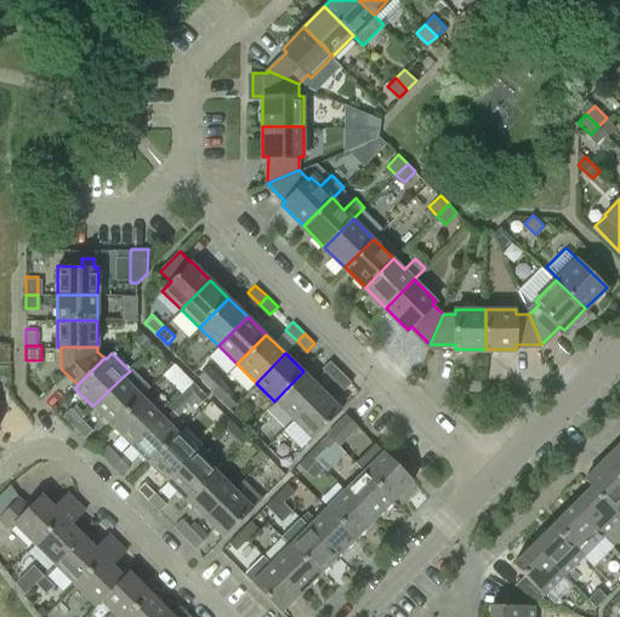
[(334,378),(341,370),(330,359),(323,366),(334,378)]
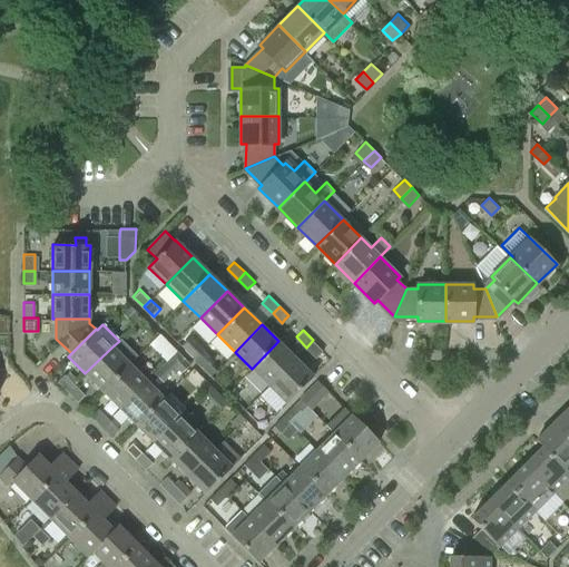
[(196,355),(204,346),(192,335),(183,344),(196,355)]
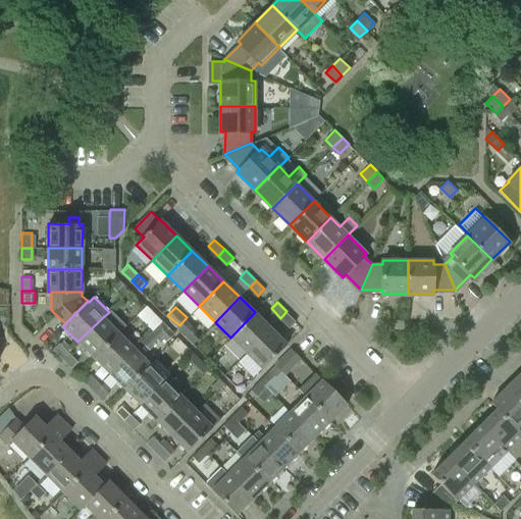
[(287,311),(280,318),(290,326),(296,320),(287,311)]
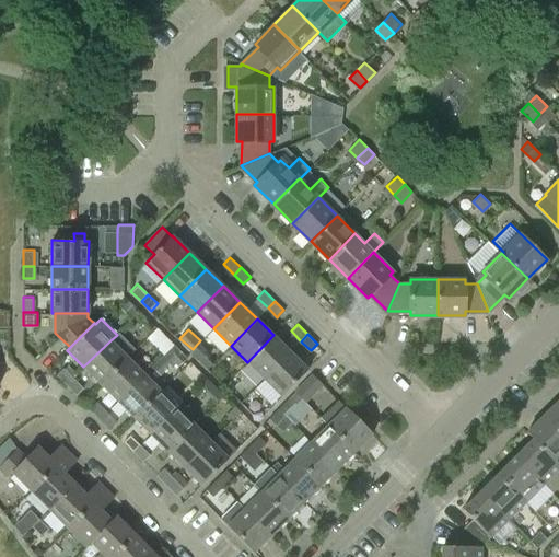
[(247,362),(265,379),(291,351),(274,335),(247,362)]
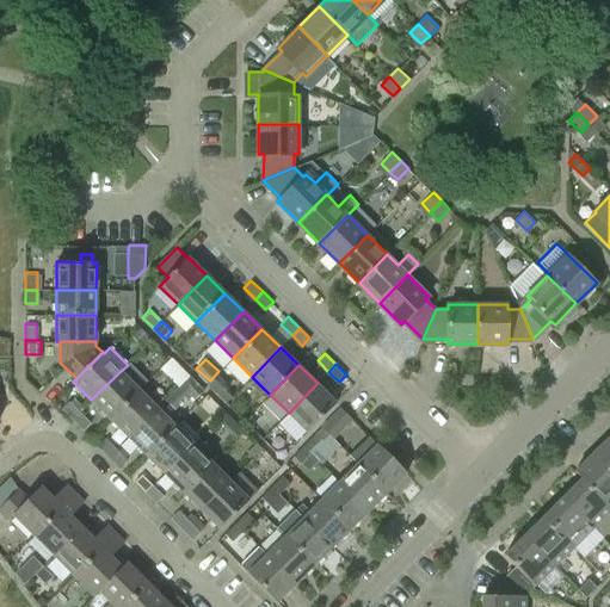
[(139,389),(121,371),(91,400),(110,417),(139,389)]
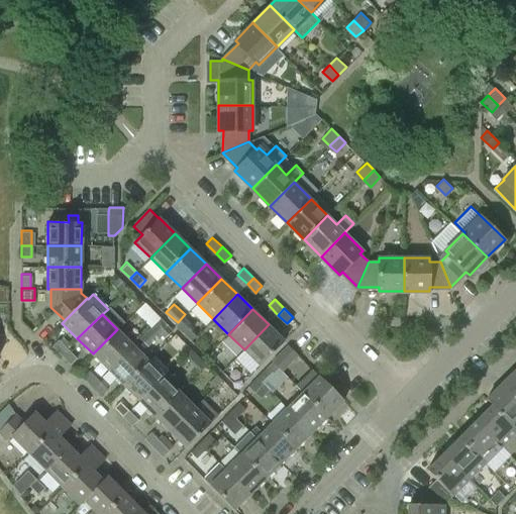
[(172,330),(160,318),(140,338),(148,346),(161,334),(165,337),(172,330)]
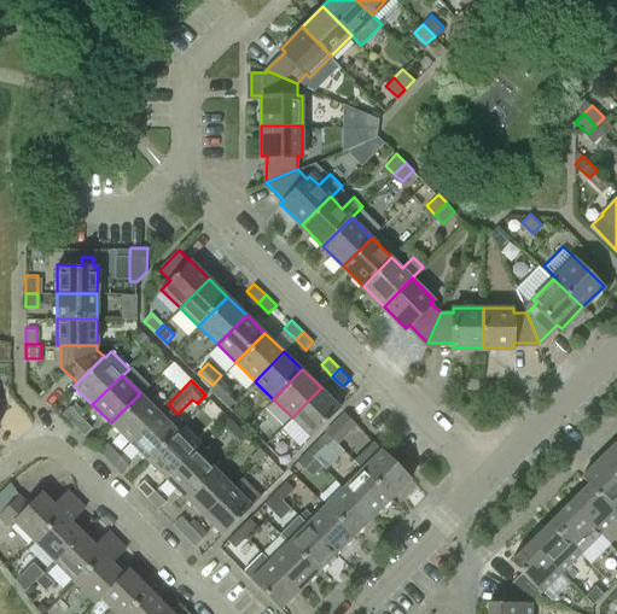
[(321,387),(292,417),(312,437),(341,407),(321,387)]
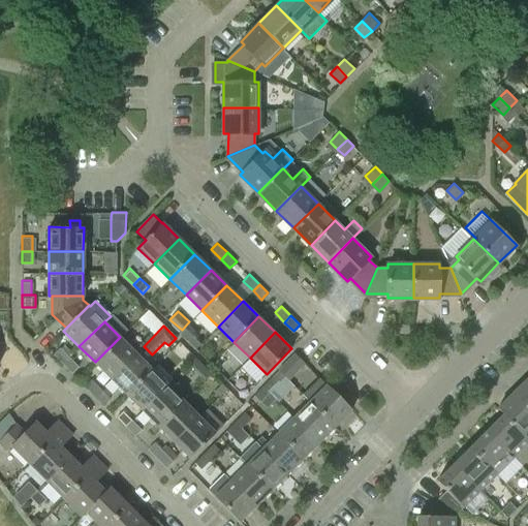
[(135,352),(120,337),(95,362),(111,377),(135,352)]
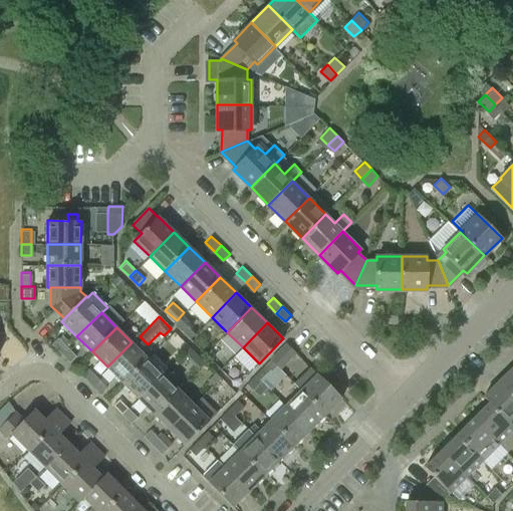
[(53,341),(61,351),(68,345),(58,335),(53,341)]
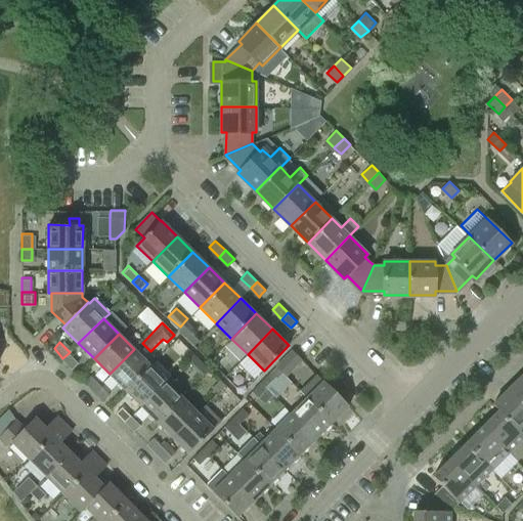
[(149,365),(134,349),(110,374),(125,390),(149,365)]
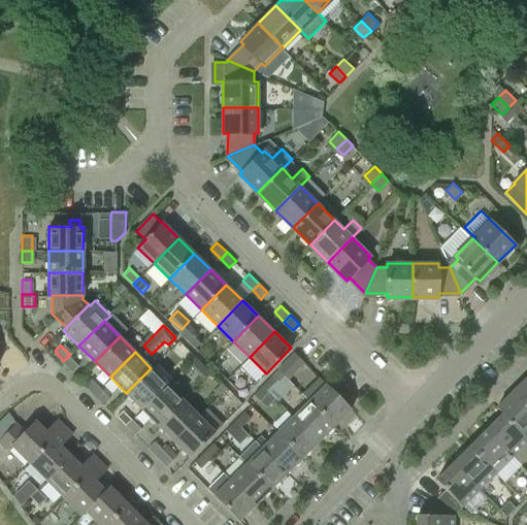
[(288,376),(303,361),(295,352),(278,367),(288,376)]
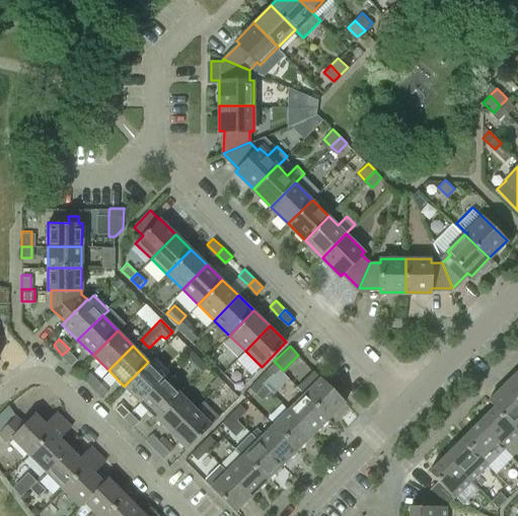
[(69,349),(62,355),(71,364),(78,358),(69,349)]
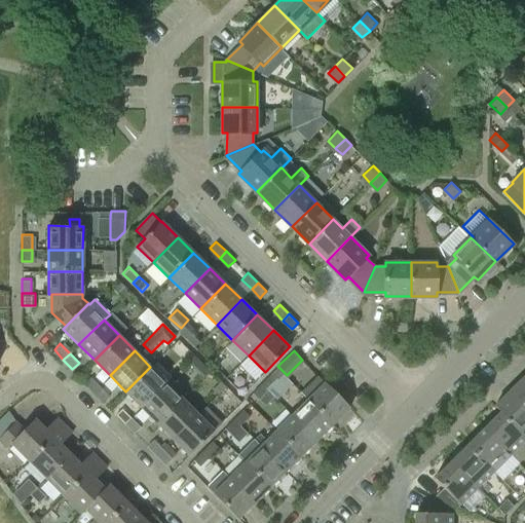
[(207,375),(211,370),(195,355),(191,360),(207,375)]
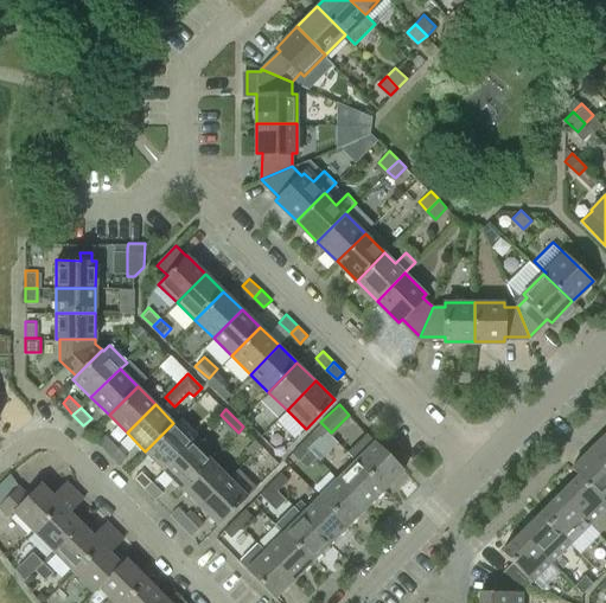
[(192,441),(173,423),(145,451),(164,469),(192,441)]
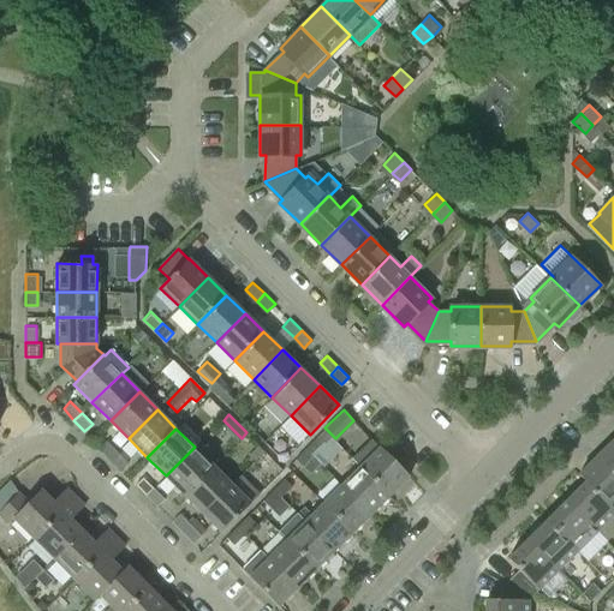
[(314,455),(315,454),(326,443),(317,436),(305,447),(314,455)]
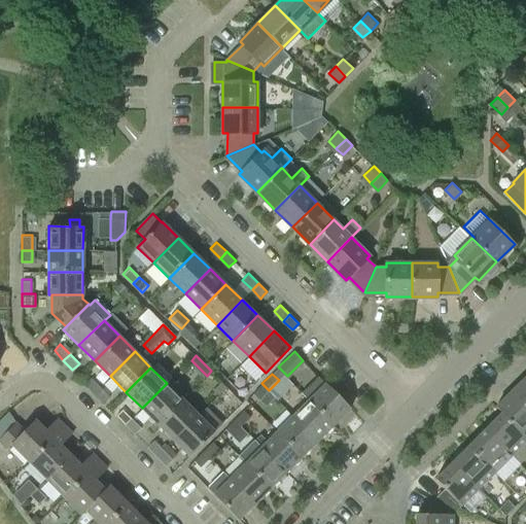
[(525,375),(513,389),(525,403),(525,375)]
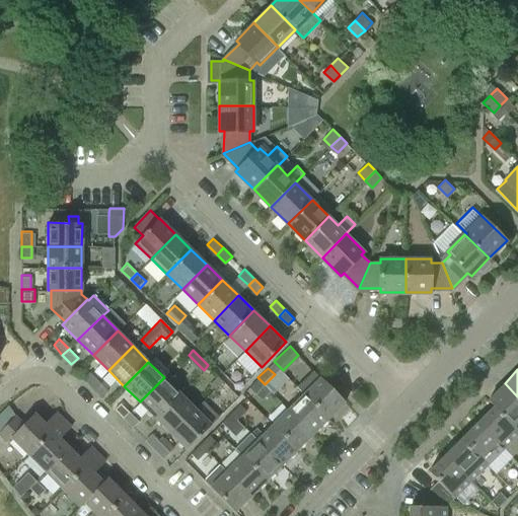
[(93,386),(99,379),(90,370),(83,376),(93,386)]
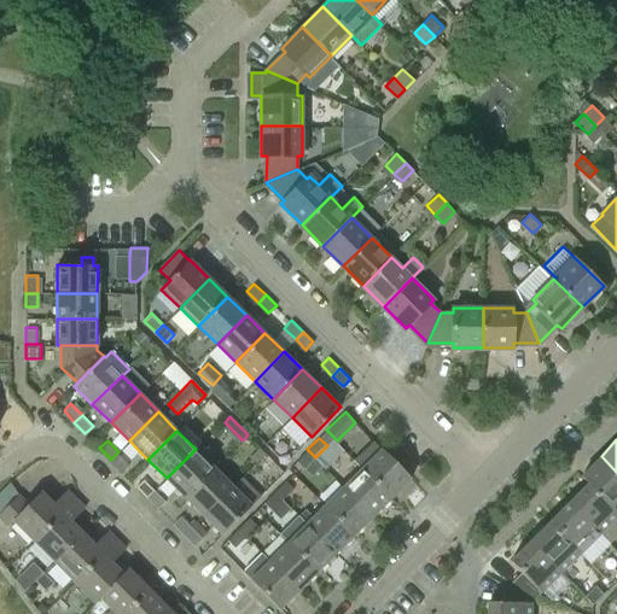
[(362,468),(391,497),(411,478),(373,440),(354,460),(362,468)]
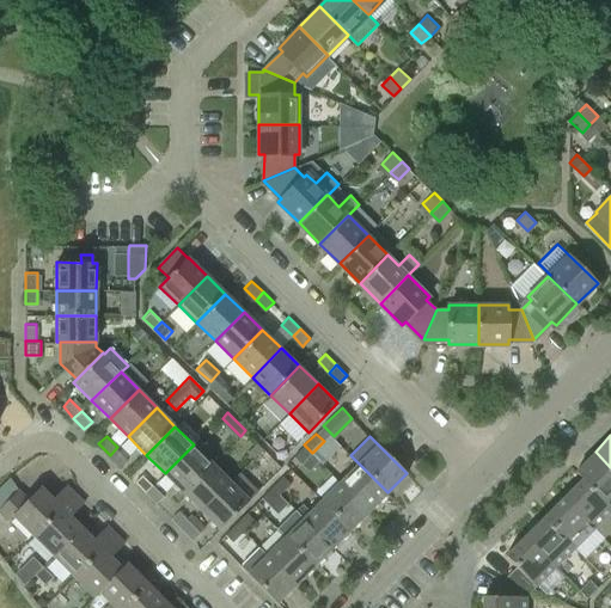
[(212,462),(194,444),(165,473),(183,491),(212,462)]
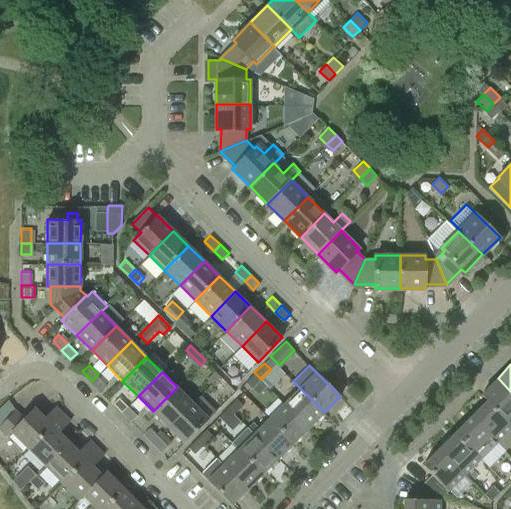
[(261,379),(254,372),(246,380),(253,387),(255,384),(261,379)]
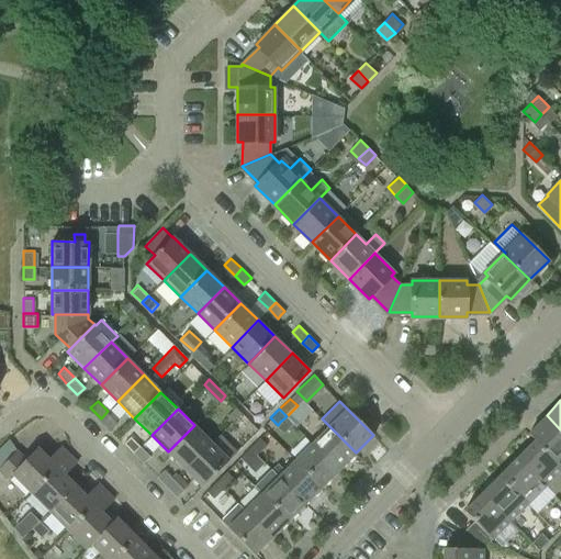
[(108,411),(101,418),(111,428),(118,421),(108,411)]
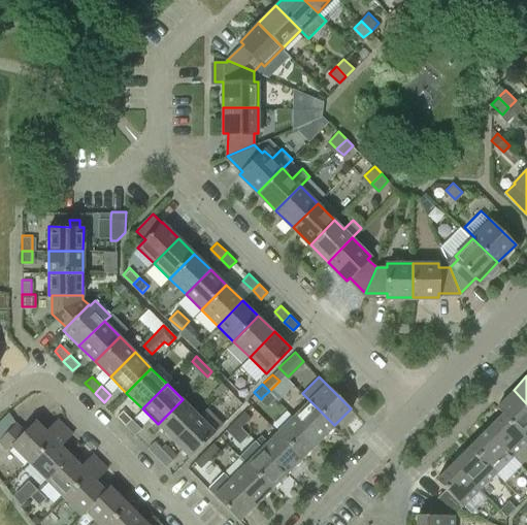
[(497,406),(502,413),(523,433),(524,432),(526,429),(526,403),(514,390),(497,406)]
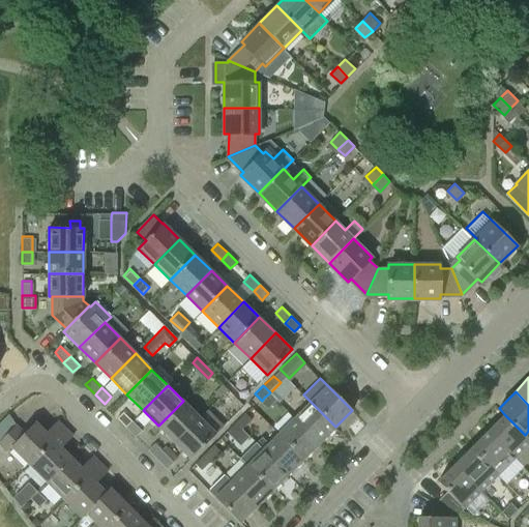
[(199,417),(183,401),(158,426),(174,441),(199,417)]
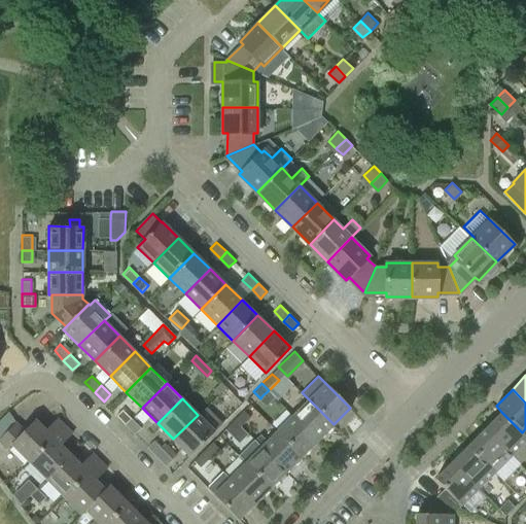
[(309,399),(293,415),(318,440),(334,424),(309,399)]
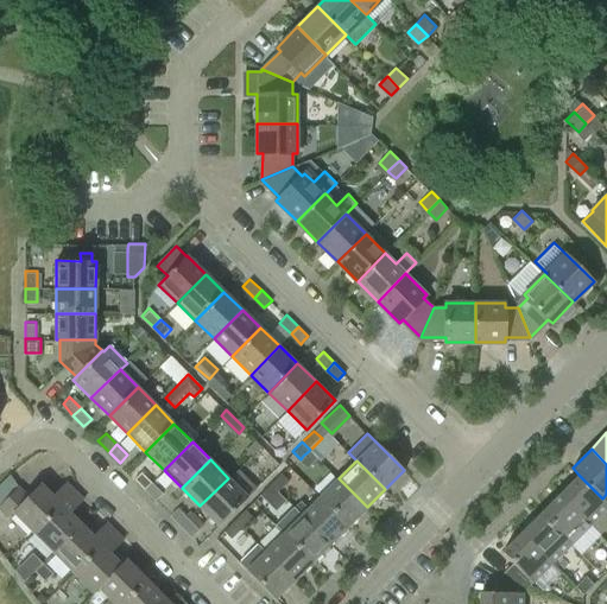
[(145,489),(153,481),(141,469),(134,477),(145,489)]
